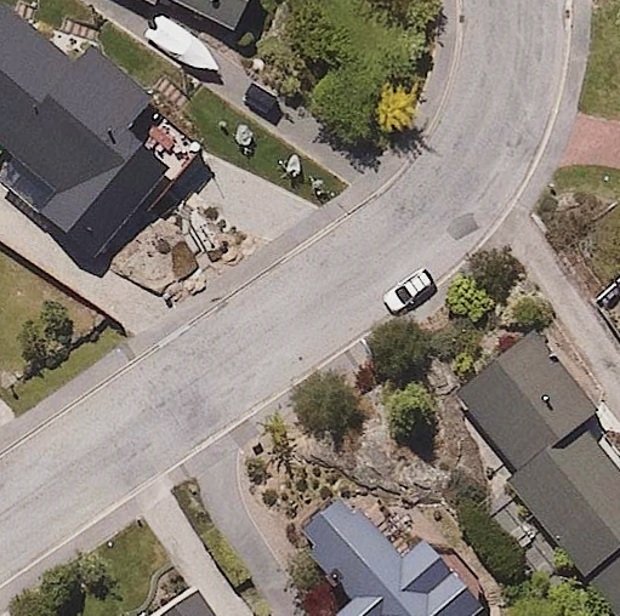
[(0,15),(0,138),(61,192),(40,215),(92,261),(178,164),(136,126),(159,100),(100,46),(86,62),(16,0),(13,0),(0,15)]
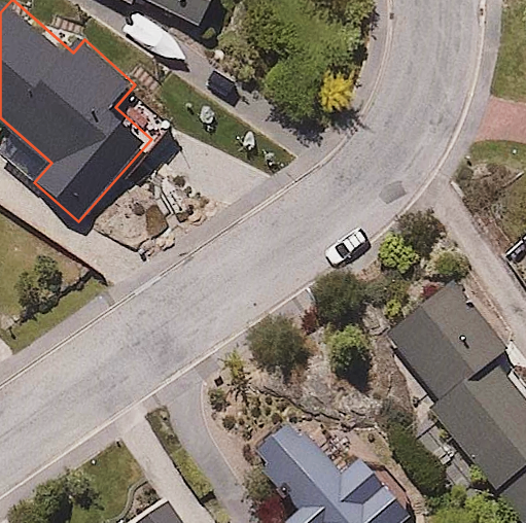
[(127,0),(135,4),(137,0),(146,0),(203,28),(216,0),(127,0)]
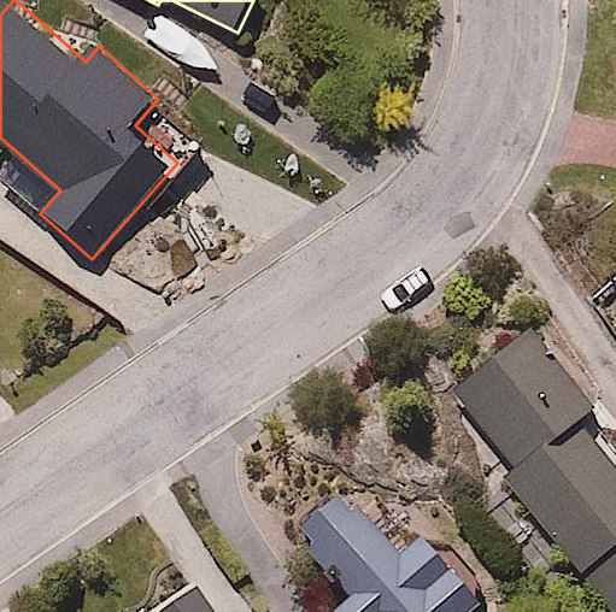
[(512,466),(500,476),(611,611),(615,611),(615,466),(579,421),(591,411),(524,329),(450,390),(512,466)]
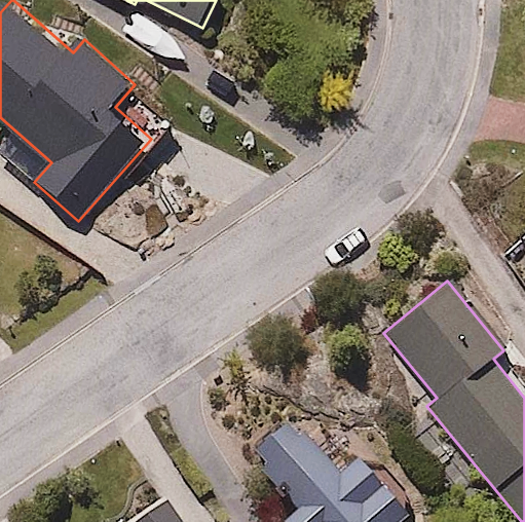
[(396,521),(408,512),(361,456),(344,471),(293,411),(252,445),(301,502),(277,521),(396,521)]
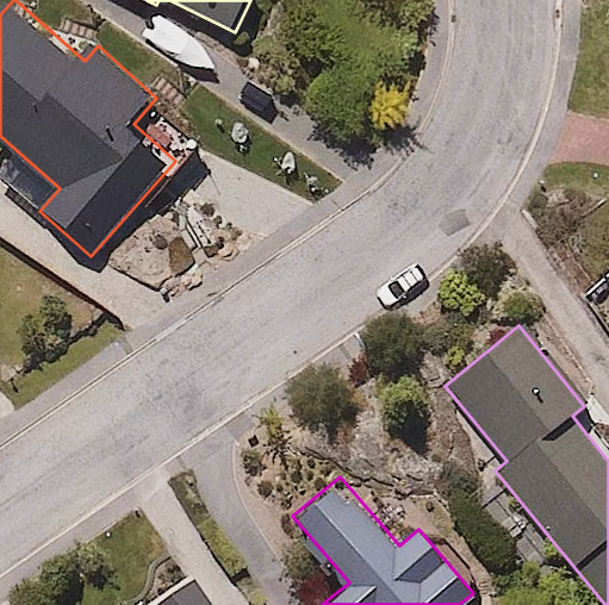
[(215,604),(192,573),(145,604),(215,604)]
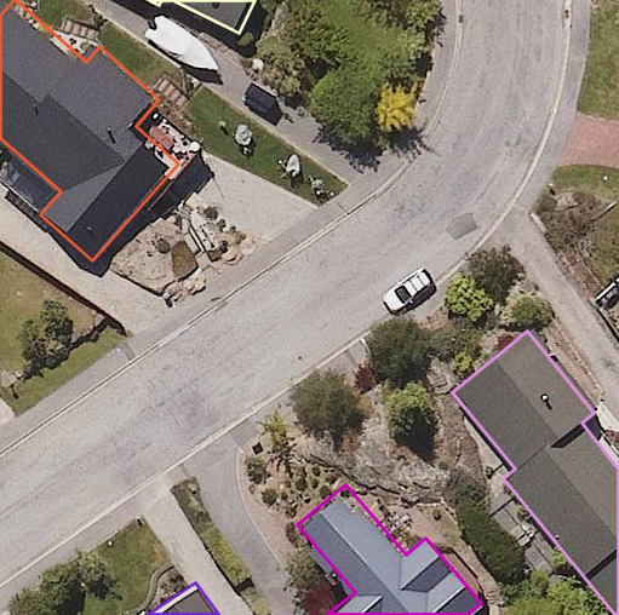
All buildings are outlined.
